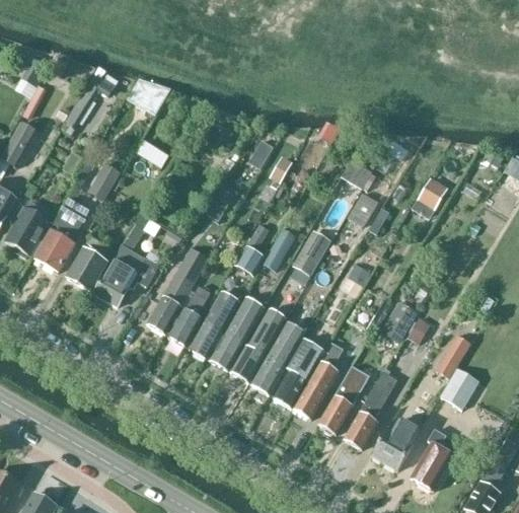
[(69,58),(61,53),(53,67),(62,72),(69,58)]
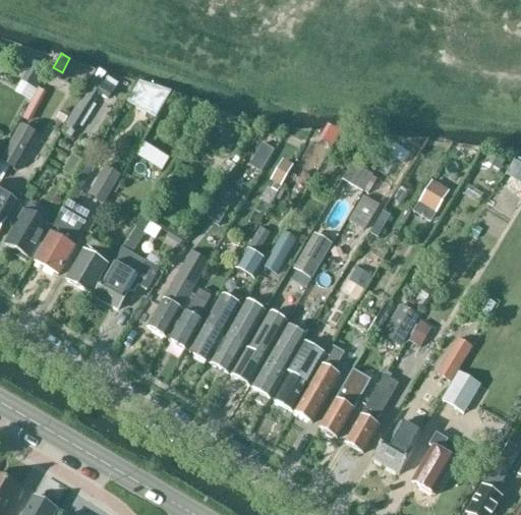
[(33,58),(20,79),(35,88),(47,65),(33,58)]
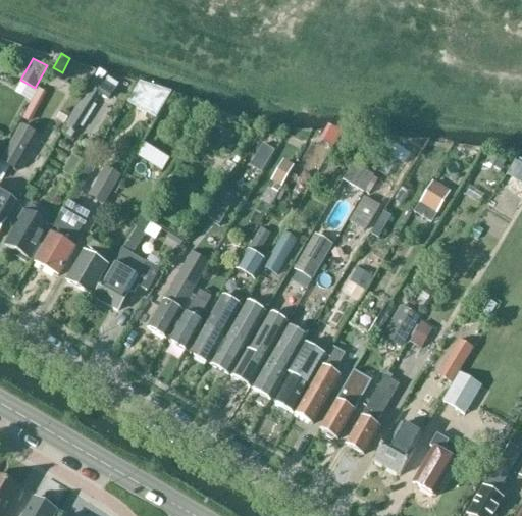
[(99,65),(60,127),(68,133),(70,129),(74,130),(99,91),(108,96),(118,80),(107,72),(108,71),(99,65)]
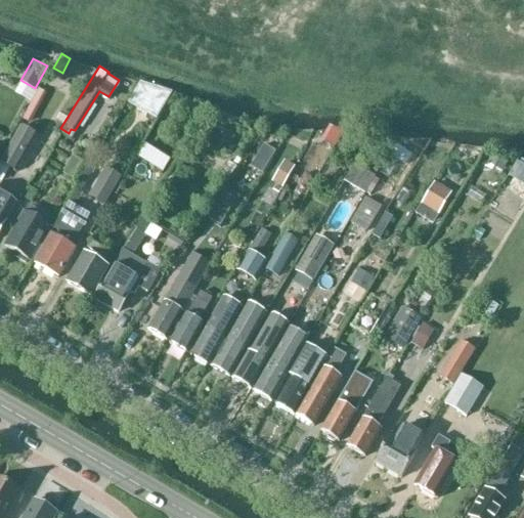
[(136,81),(126,98),(157,117),(171,93),(173,89),(144,79),(138,77),(136,81)]
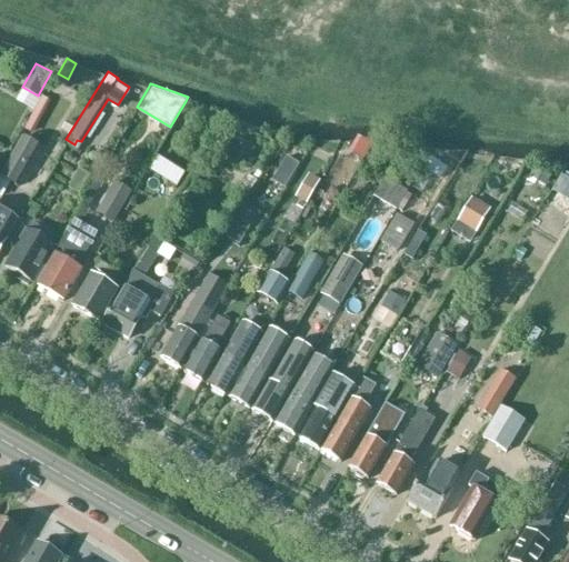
[(111,139),(135,100),(126,94),(117,109),(106,102),(90,127),(111,139)]
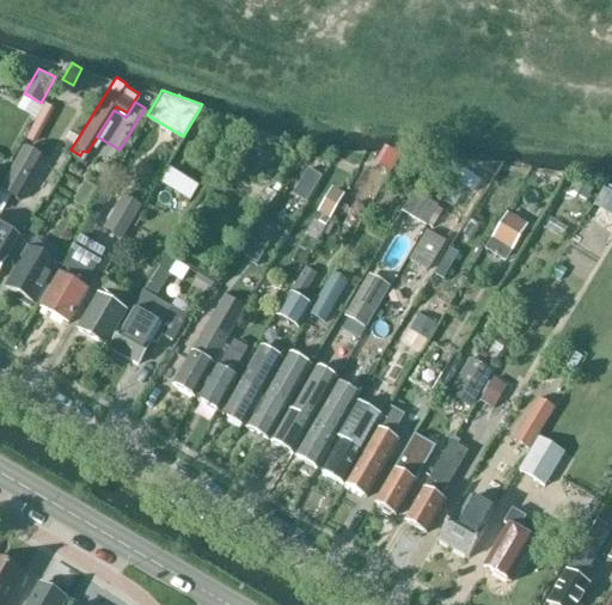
[(75,138),(65,132),(60,140),(71,146),(75,138)]
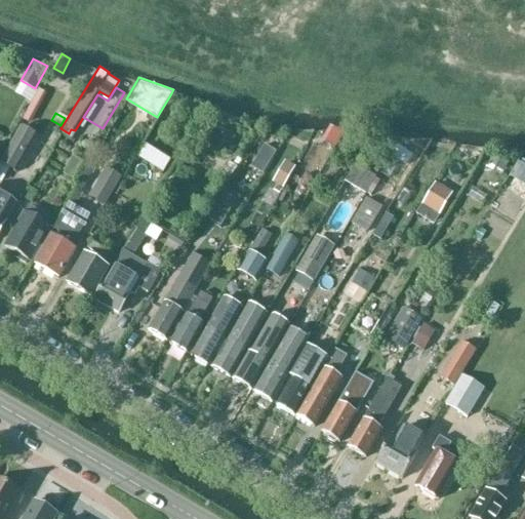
[(23,122),(2,157),(18,167),(39,131),(23,122)]
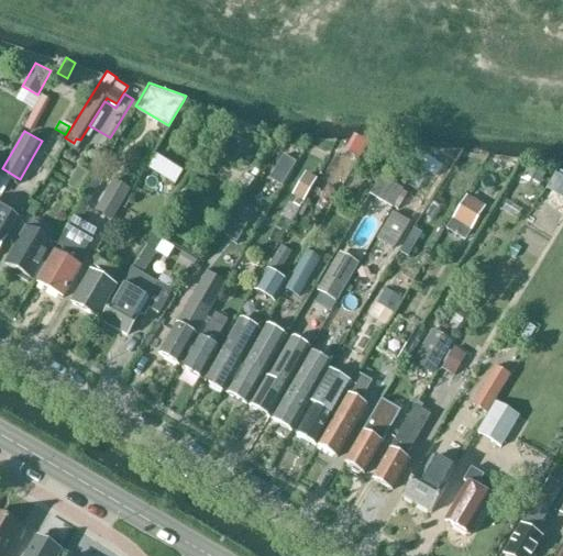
[(545,167),(530,158),(522,171),(538,181),(545,167)]
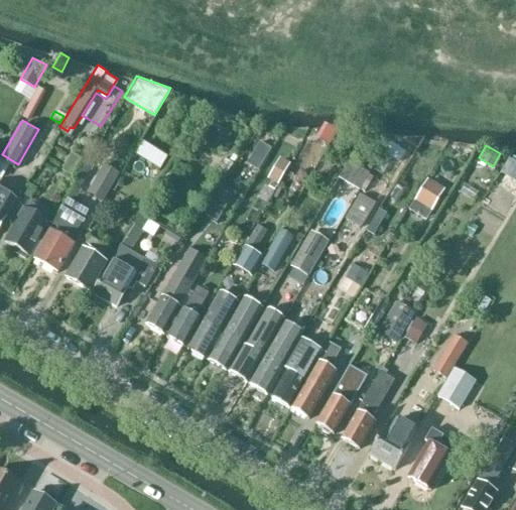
[(88,157),(72,148),(62,165),(79,174),(88,157)]
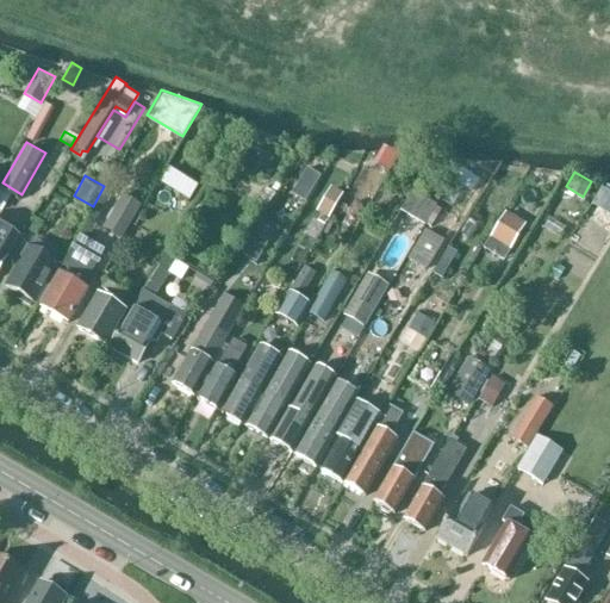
[(331,180),(316,206),(327,212),(342,187),(331,180)]
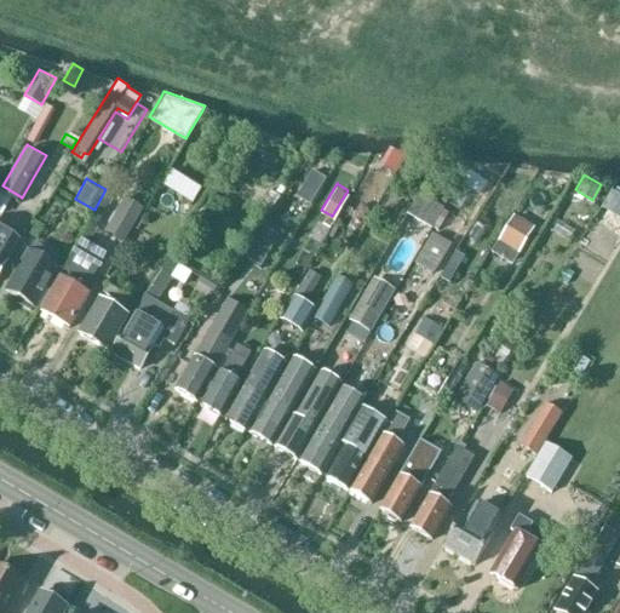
[(273,184),(260,201),(270,207),(282,190),(273,184)]
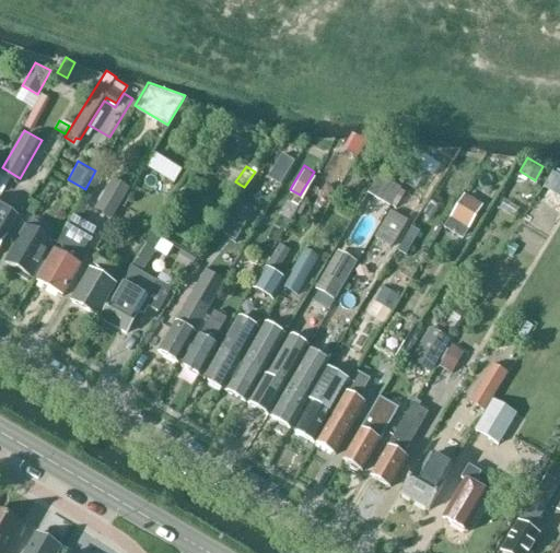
[(559,172),(556,169),(548,181),(559,188),(559,172)]
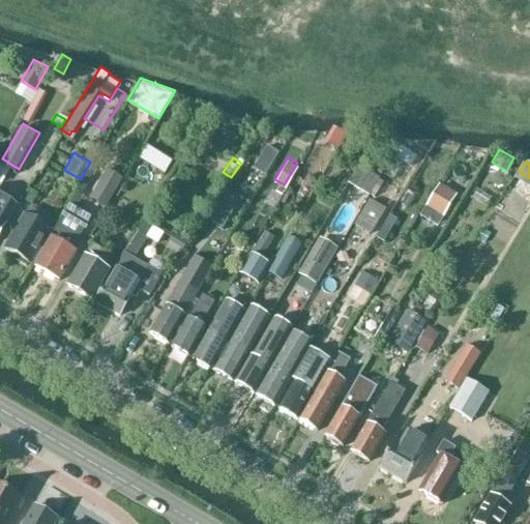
[(107,164),(90,195),(107,204),(124,174),(107,164)]
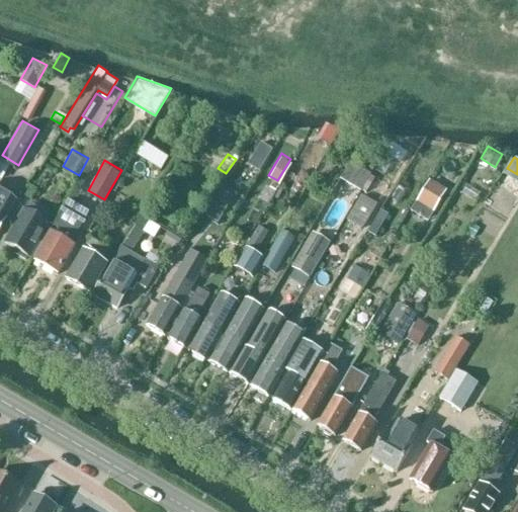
[(340,176),(352,183),(361,167),(349,160),(340,176)]
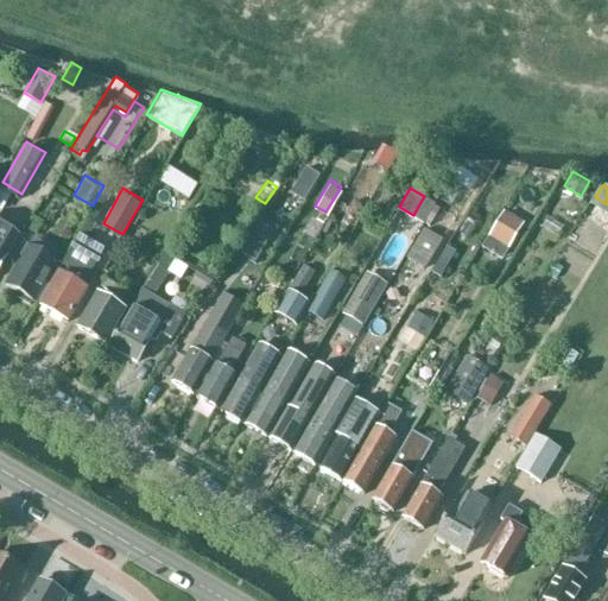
[(504,207),(489,232),(508,244),(524,219),(504,207)]
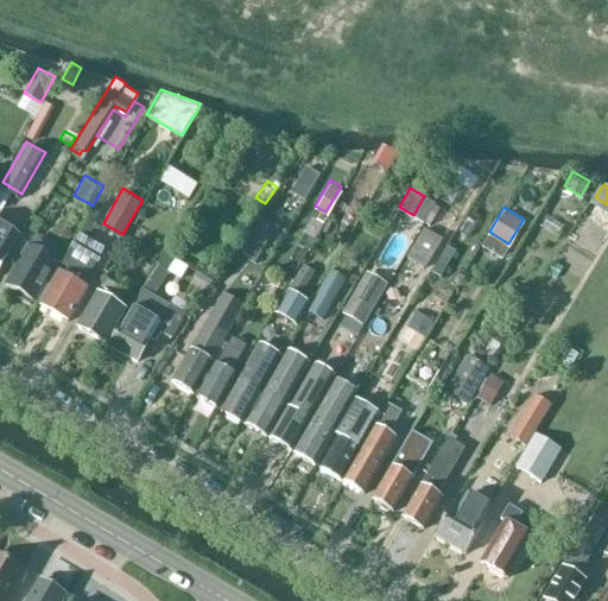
[(36,228),(43,216),(32,210),(26,222),(36,228)]
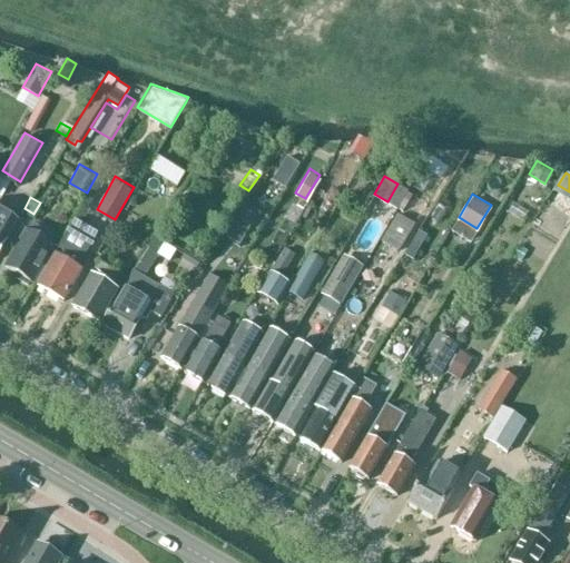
[(0,247),(19,215),(0,204),(0,247)]
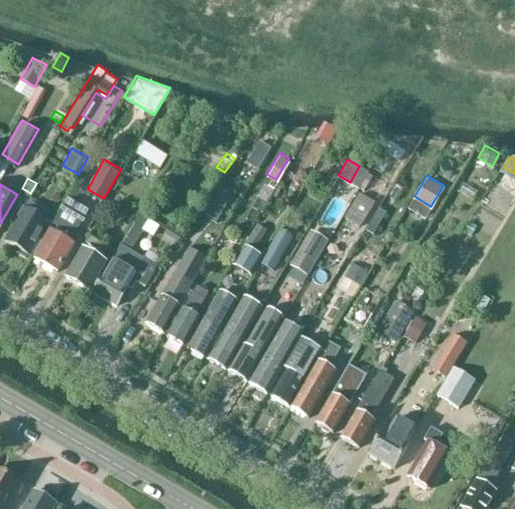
[(218,184),(204,208),(219,217),(233,192),(218,184)]
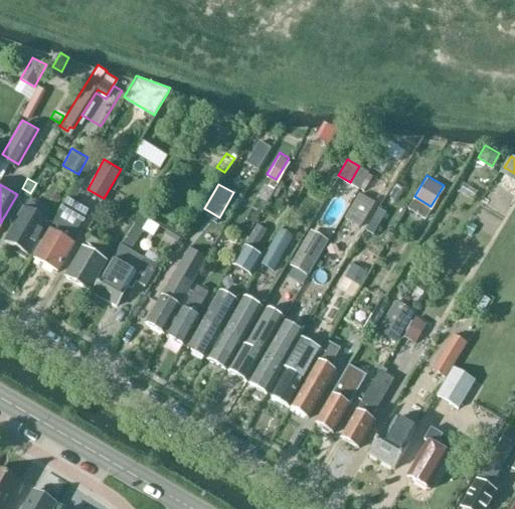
[(359,224),(374,199),(360,190),(344,215),(359,224)]
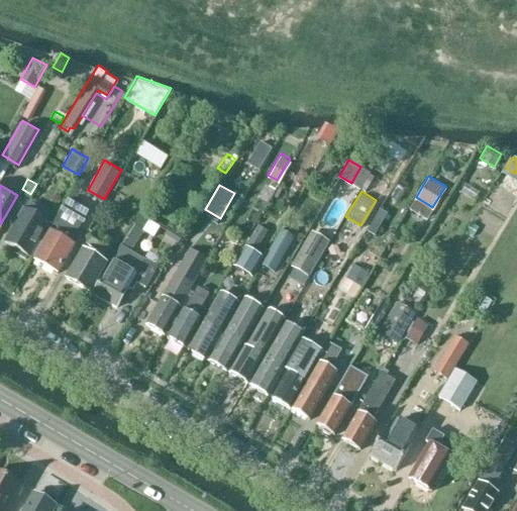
[(75,240),(73,238),(89,208),(67,195),(49,225),(52,226),(34,254),(58,269),(75,240)]
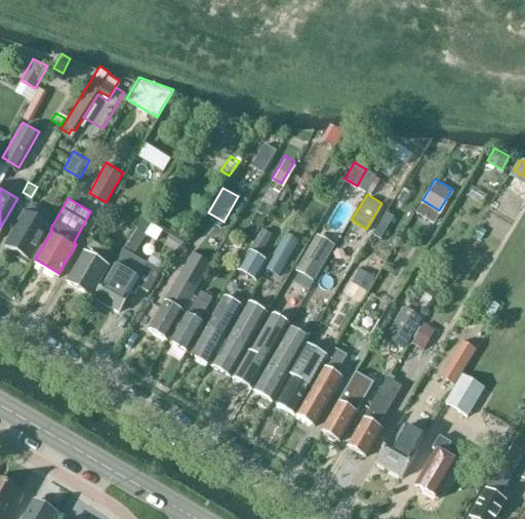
[(31,256),(51,223),(42,217),(45,211),(31,203),(28,209),(7,243),(31,256)]
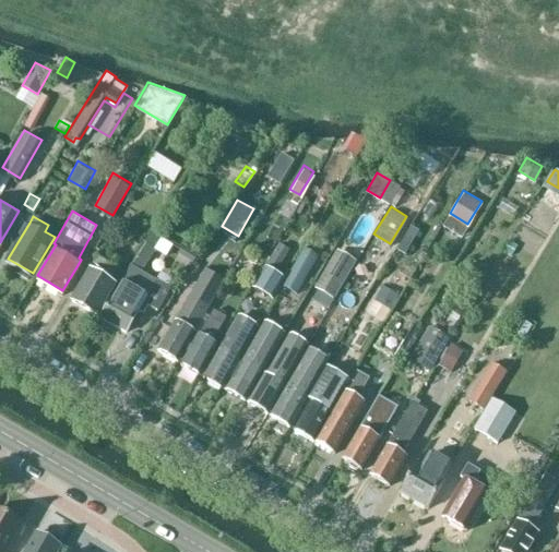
[(412,223),(397,246),(405,251),(419,228),(412,223)]
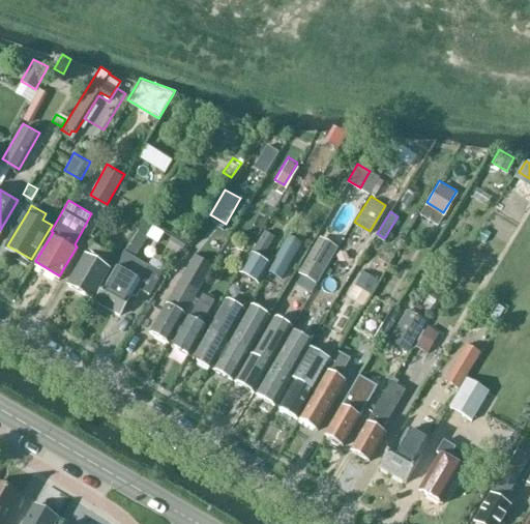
[(125,248),(98,292),(124,309),(135,292),(136,293),(140,285),(149,291),(162,270),(148,263),(148,262),(135,254),(147,233),(153,222),(155,220),(144,212),(136,226),(138,227),(125,248)]
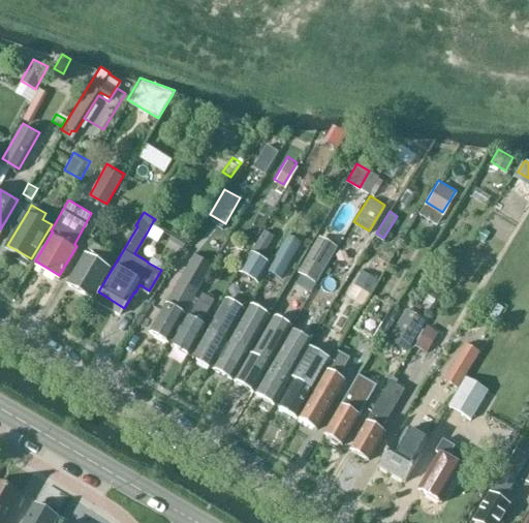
[(174,237),(179,225),(166,219),(160,229),(174,237)]
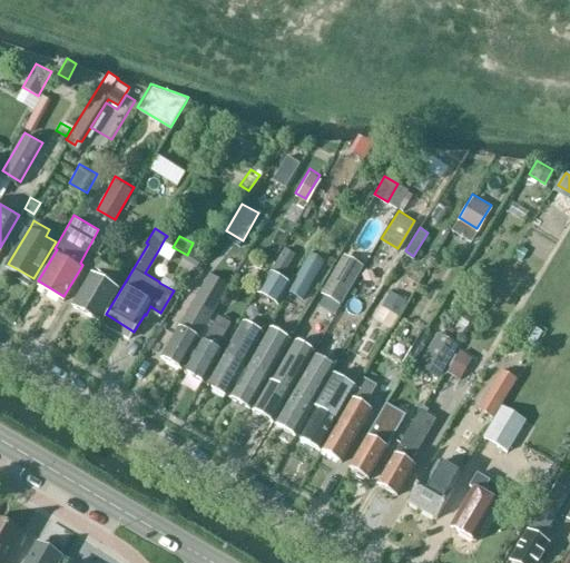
[(527,247),(519,243),(514,252),(521,256),(527,247)]
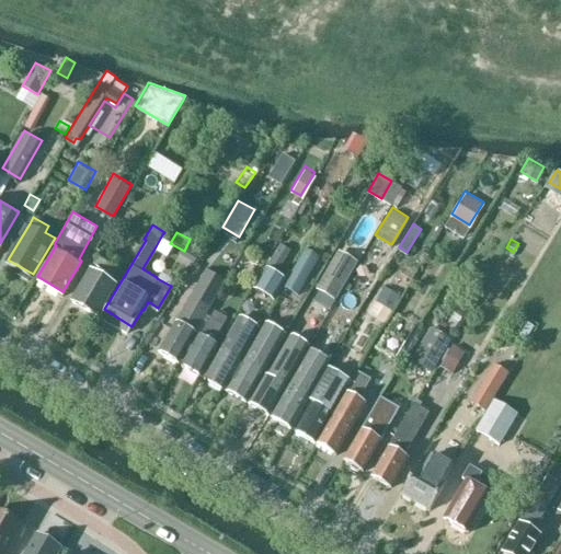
[(338,246),(316,285),(319,287),(334,297),(357,258),(338,246)]
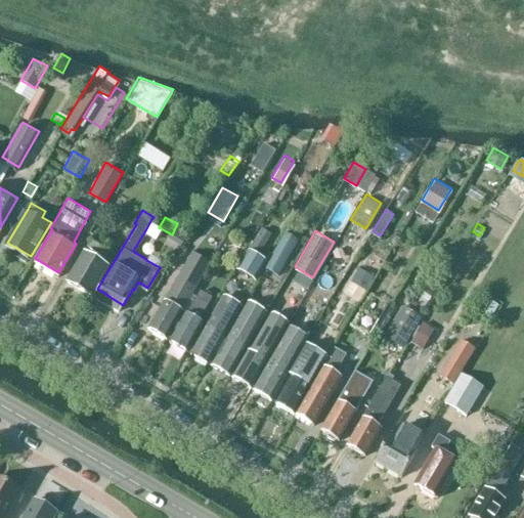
[(285,232),(265,266),(277,273),(298,240),(285,232)]
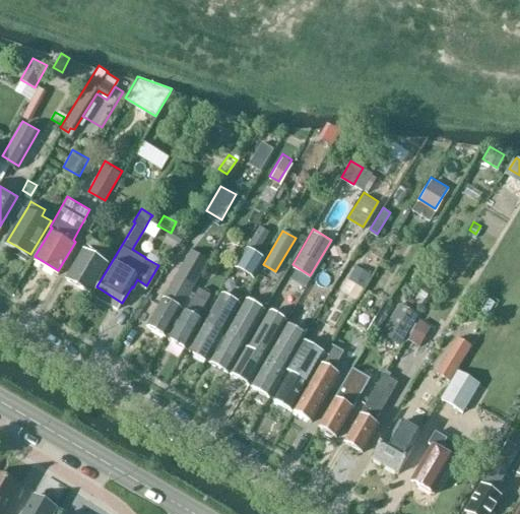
[(342,233),(332,248),(345,256),(354,240),(342,233)]
